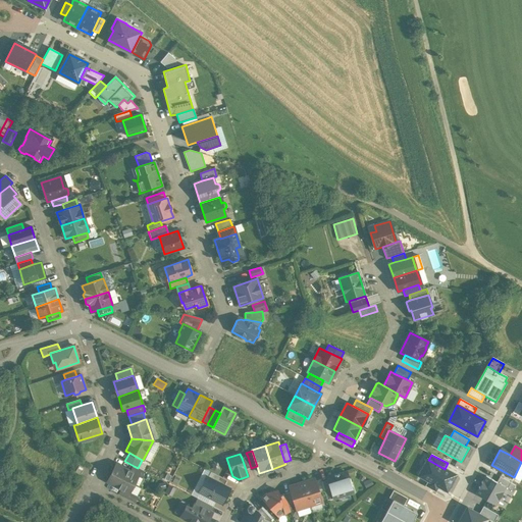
[(248,457),(242,458),(246,470),(251,468),(248,457)]
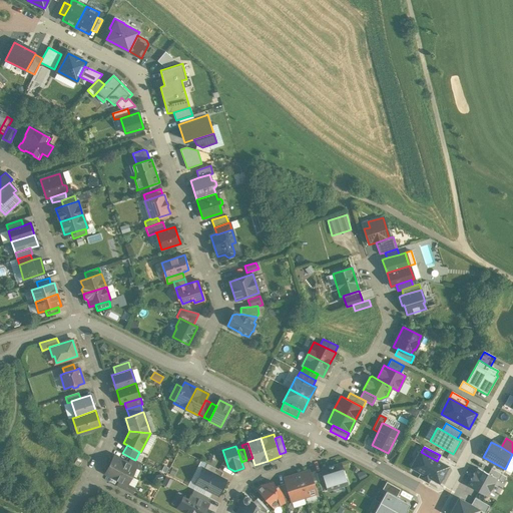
[(431,480),(439,484),(448,466),(437,461),(421,452),(419,451),(410,468),(420,474),(431,480)]
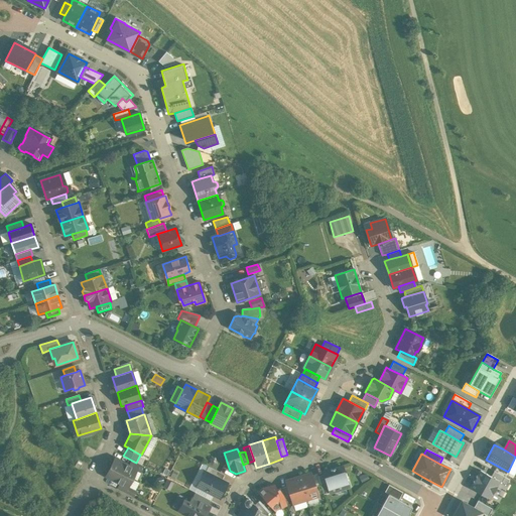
[(115,459),(106,477),(120,484),(127,487),(128,487),(136,470),(129,467),(129,466),(115,459)]
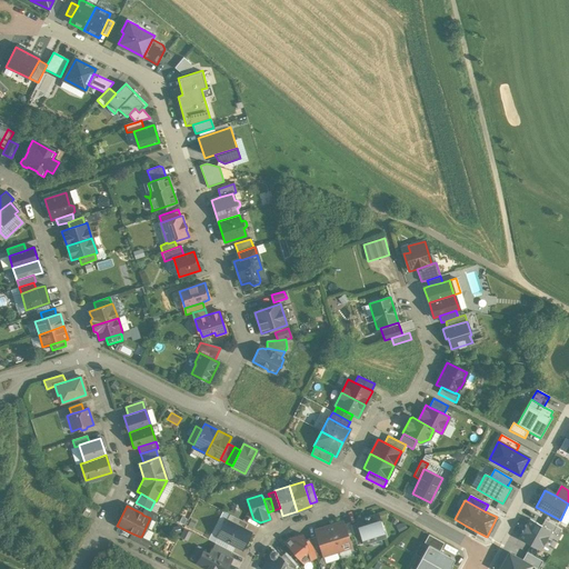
[(91,510),(86,508),(82,515),(88,517),(91,510)]
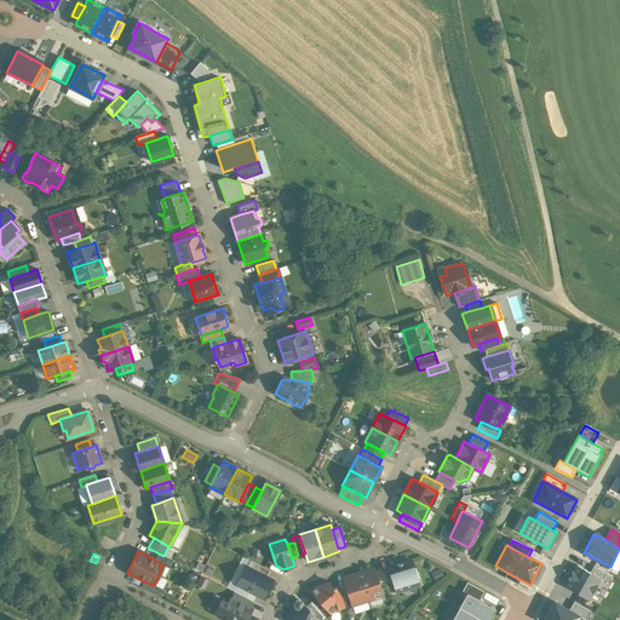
[(155,560),(155,561),(164,564),(167,567),(172,560),(164,556),(159,554),(155,560)]
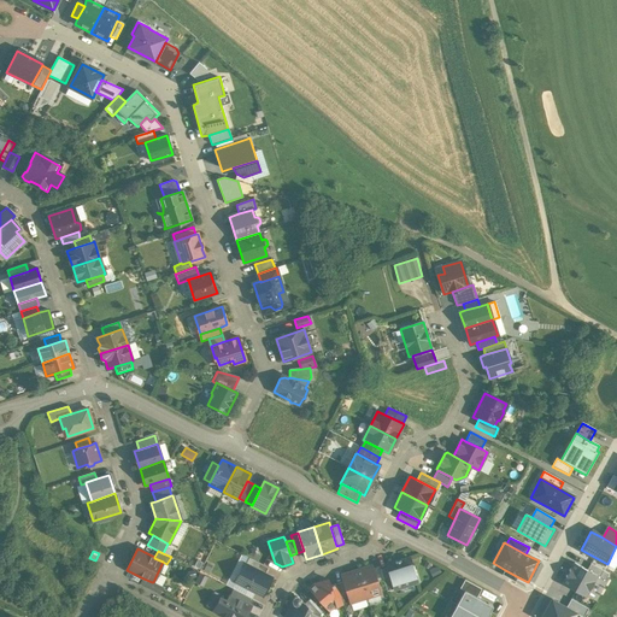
[(268,568),(248,558),(245,566),(259,574),(260,573),(264,575),(265,574),(268,568)]
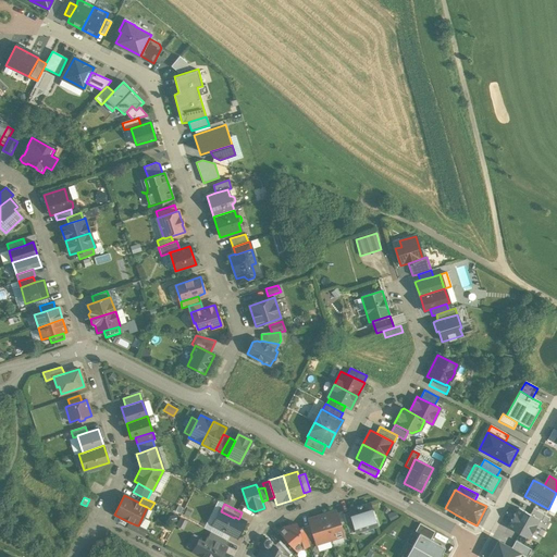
[(370,504),(362,507),(362,506),(357,508),(349,510),(349,512),(356,532),(376,525),(370,504)]
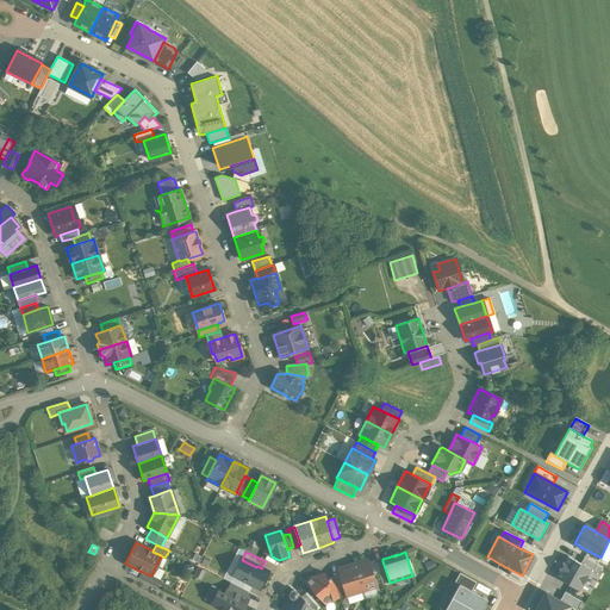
[(560,571),(556,578),(579,590),(582,584),(583,584),(587,576),(586,576),(590,570),(580,564),(567,558),(565,564),(564,564),(559,571),(560,571)]
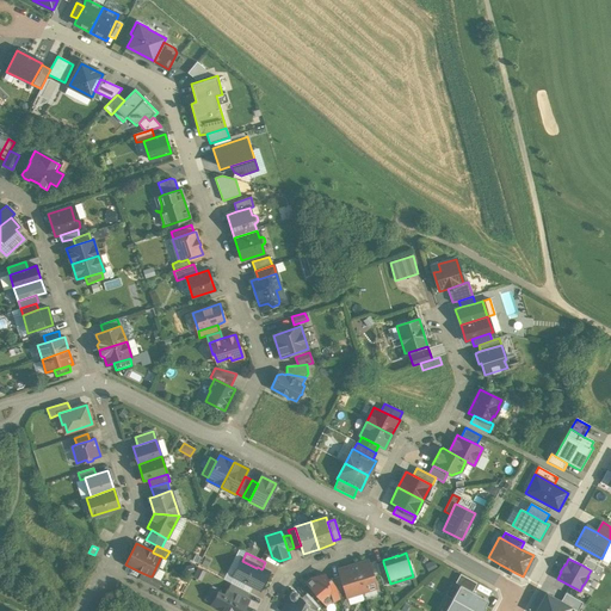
[(585,559),(581,565),(591,571),(600,575),(604,569),(585,559)]
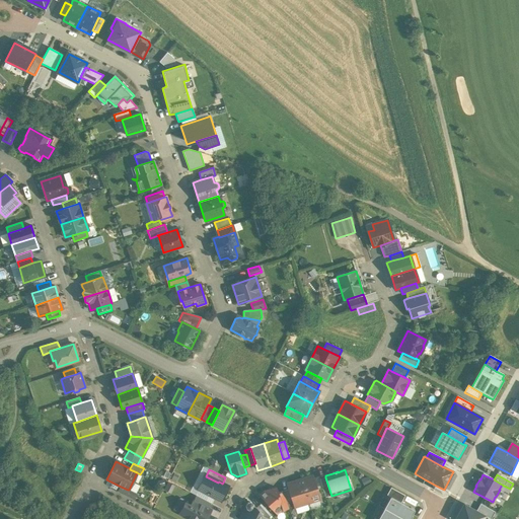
[(218,483),(206,476),(199,490),(220,501),(228,486),(223,483),(222,484),(219,482),(218,483)]
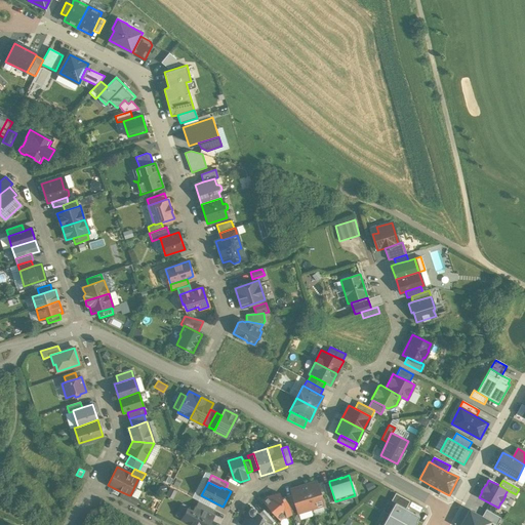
[(324,485),(323,482),(317,484),(321,496),(326,494),(324,485)]
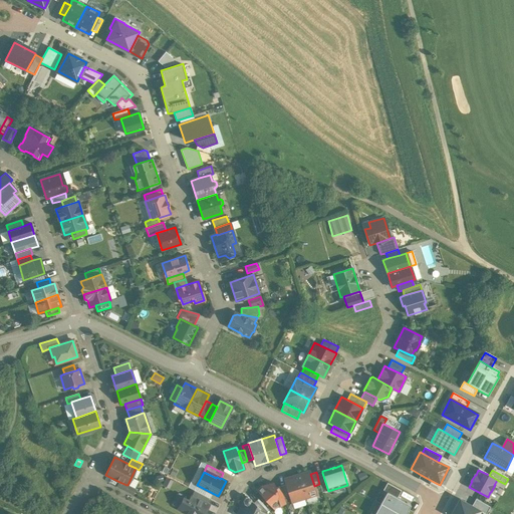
[(310,473),(302,476),(301,474),(297,475),(304,498),(317,494),(314,486),(310,474),(310,473)]
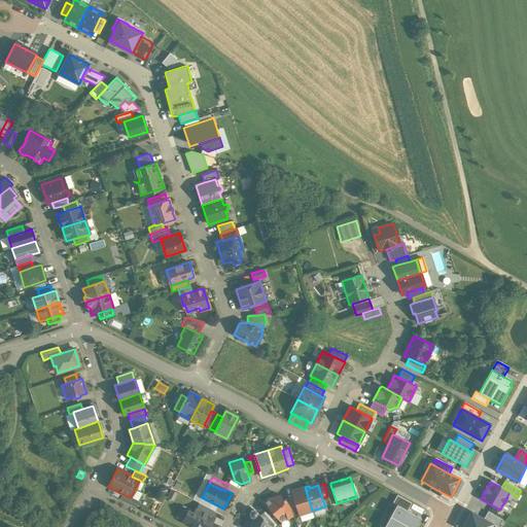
[(337,503),(330,485),(325,487),(327,496),(330,504),(337,503)]
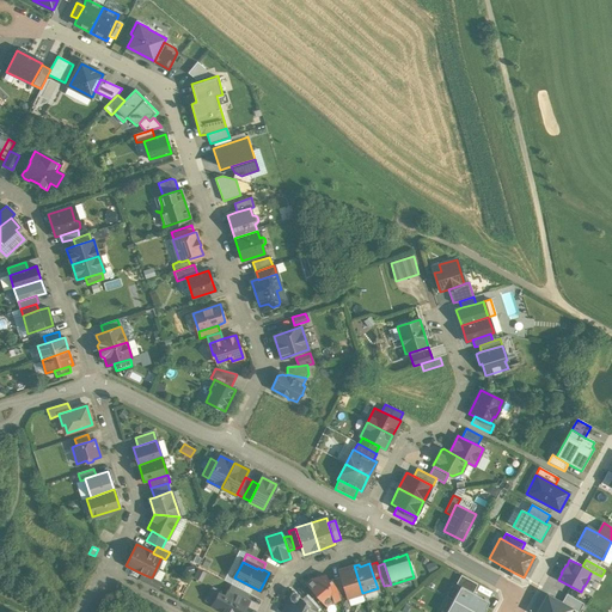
[(354,565),(349,568),(349,570),(340,573),(341,577),(346,591),(348,598),(362,593),(354,565)]
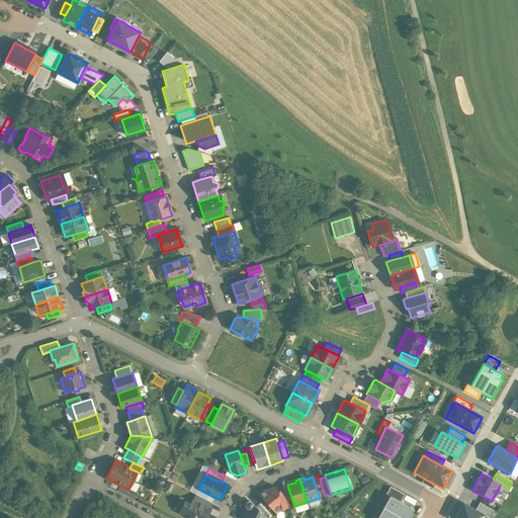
[(435,485),(424,479),(422,484),(432,490),(435,485)]
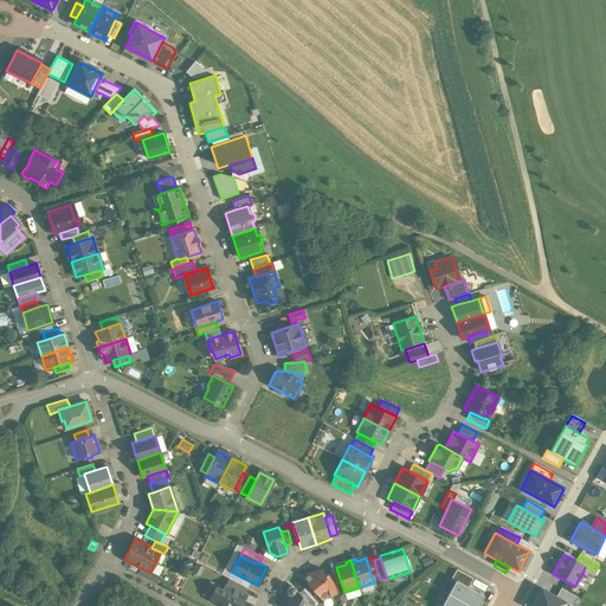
[(160,577),(150,572),(149,572),(141,568),(137,574),(156,584),(160,577)]
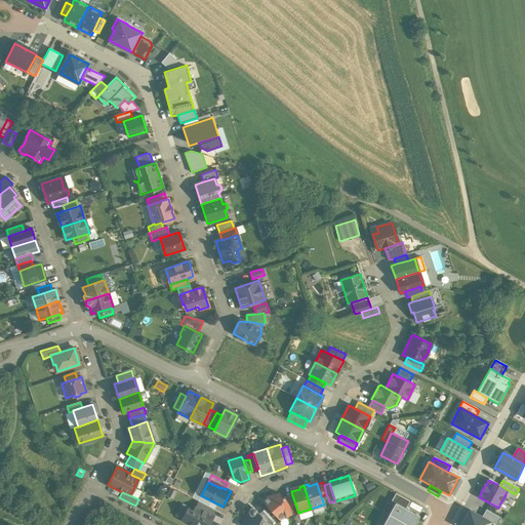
[(279,493),(267,497),(264,500),(280,519),(285,515),(286,514),(281,499),(279,493)]
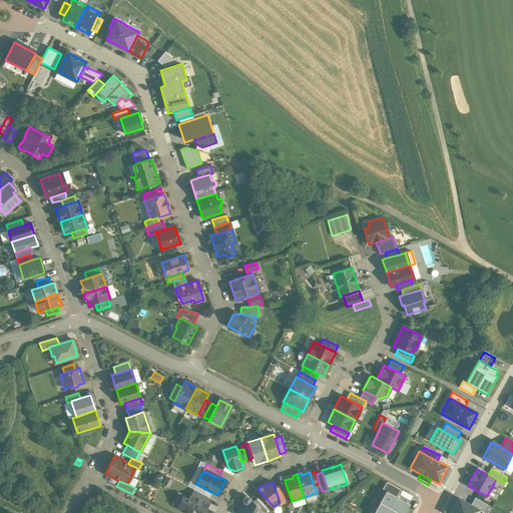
[(386,491),(396,497),(400,490),(387,483),(383,490),(386,491)]
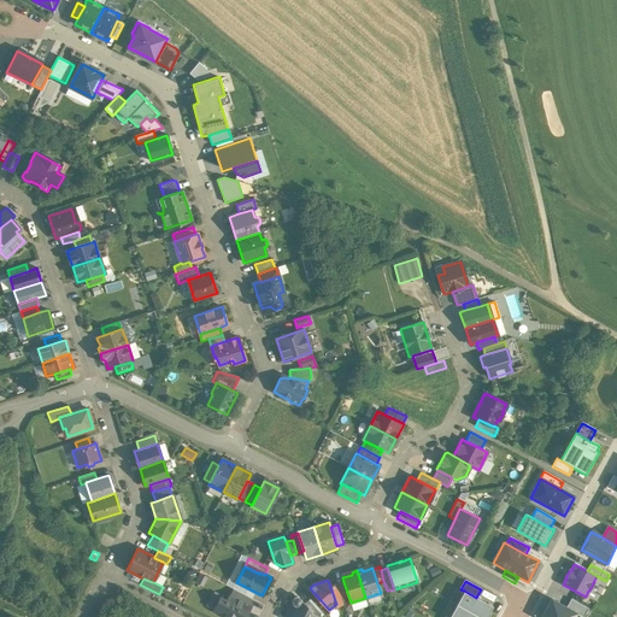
[(348,595),(344,582),(338,585),(341,598),(348,595)]
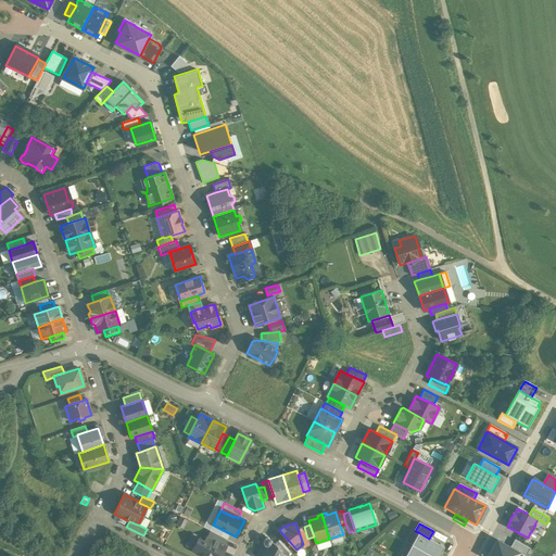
[(304,527),(298,529),(303,544),(302,545),(303,547),(310,545),(307,539),(304,527)]
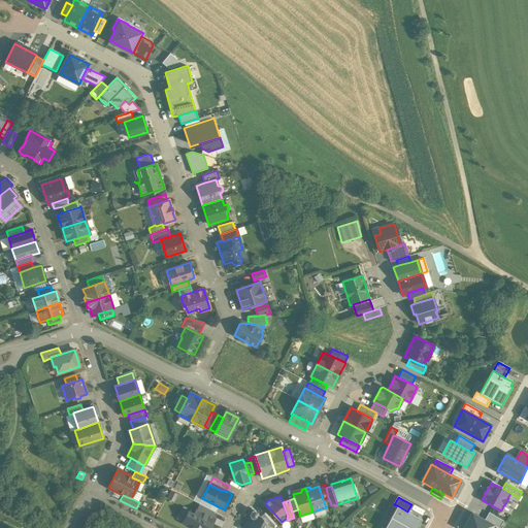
[(216,513),(199,504),(196,509),(212,519),(212,518),(216,513)]
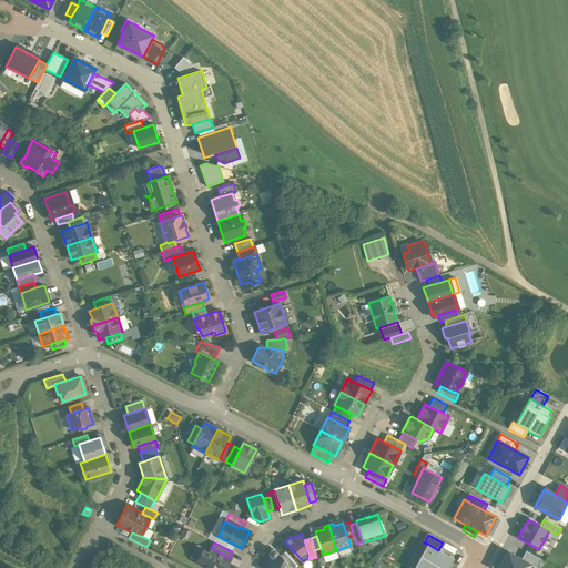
[(427,544),(419,557),(439,567),(448,567),(454,559),(438,550),(427,544)]
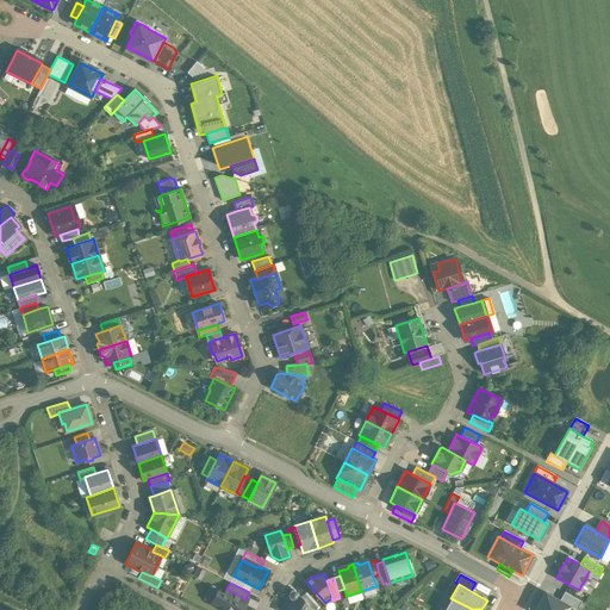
[(246,599),(226,589),(224,595),(217,592),(211,603),(223,609),(241,609),(248,599),(246,598),(246,599)]
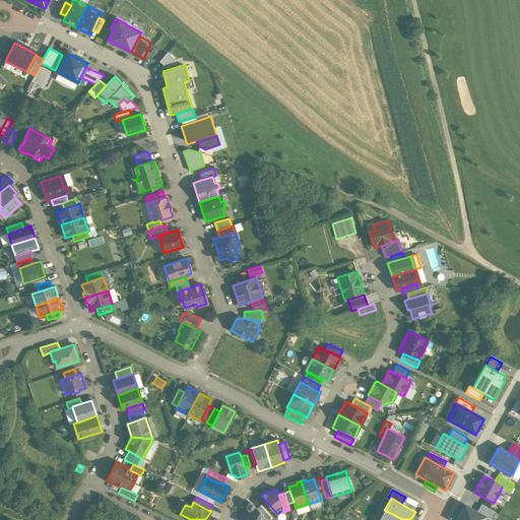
[(256,509),(254,508),(253,506),(251,504),(248,504),(240,519),(267,519),(260,516),(261,514),(256,509)]
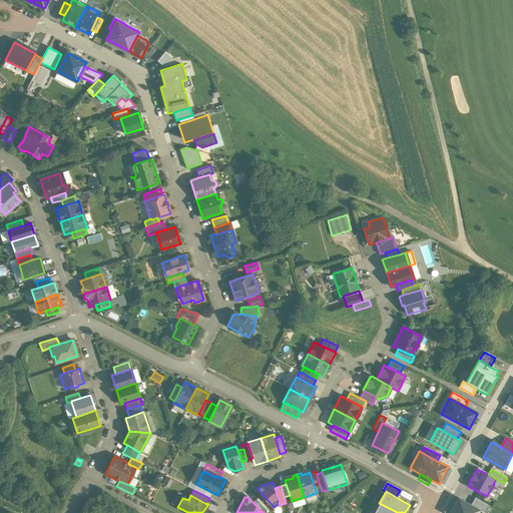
[(265,512),(268,509),(258,498),(252,502),(258,507),(257,509),(264,512),(265,512)]
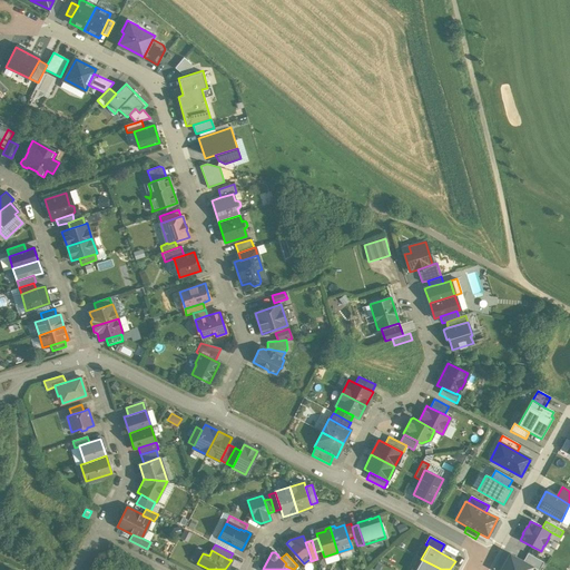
[(528,553),(523,562),(531,567),(538,569),(539,569),(543,562),(528,553)]
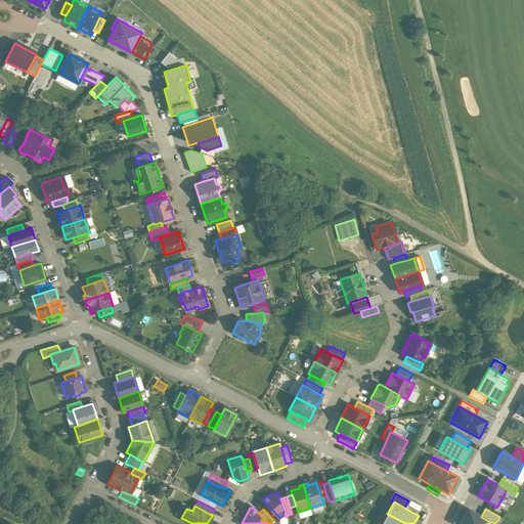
[(460,523),(486,523),(488,521),(481,517),(469,510),(460,523)]
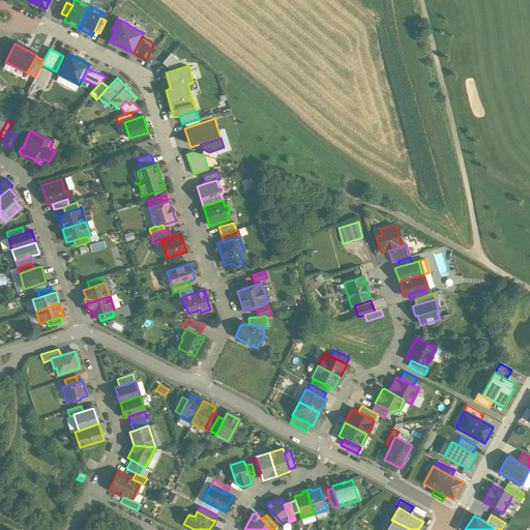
[(410,529),(391,520),(385,529),(410,529)]
